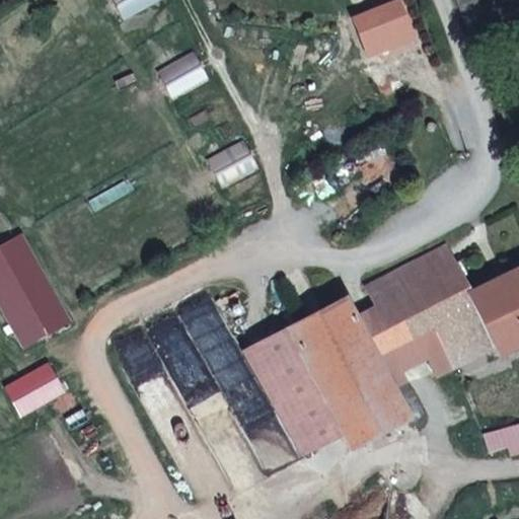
[(160,0),(110,0),(123,21),(160,0)]
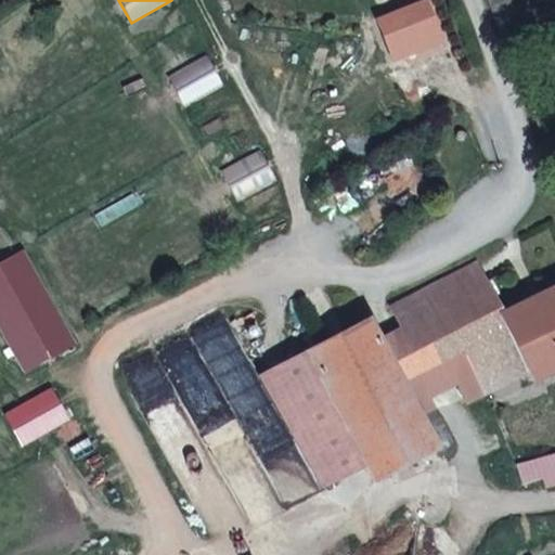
[(223,87),(206,54),(167,77),(184,108),(223,87)]
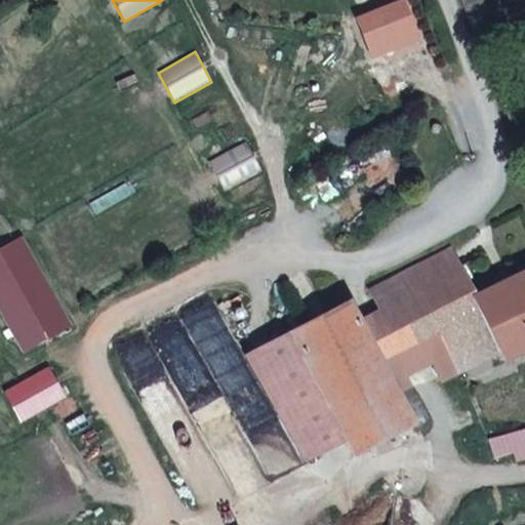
[(261,172),(246,142),(208,162),(225,192),(261,172)]
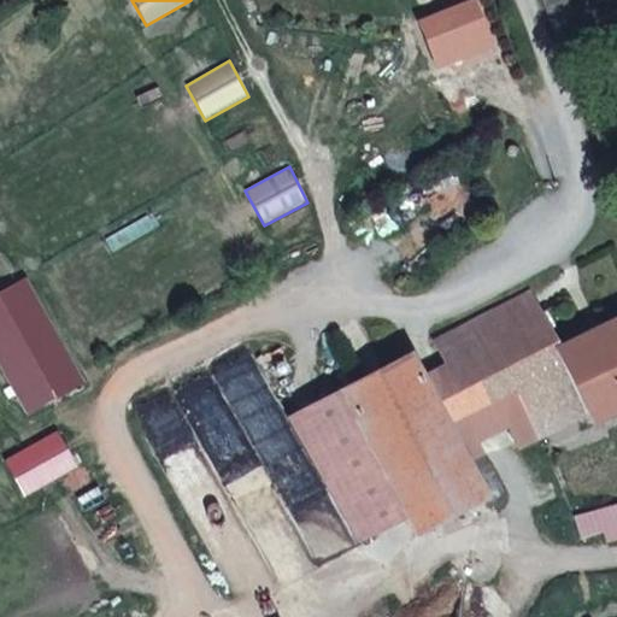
[(22,280),(0,292),(0,362),(30,413),(82,383),(22,280)]
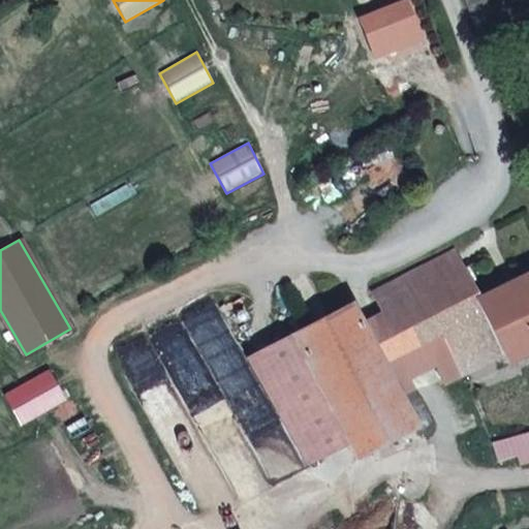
[(382,316),(362,328),(350,305),(292,335),(246,359),(306,465),(348,442),(355,458),(413,428),(417,436),(433,428),(419,400),(404,408),(381,366),(441,334),(461,372),(500,351),(506,362),(528,349),(528,274),(477,300),(453,252),(371,294),(382,316)]
